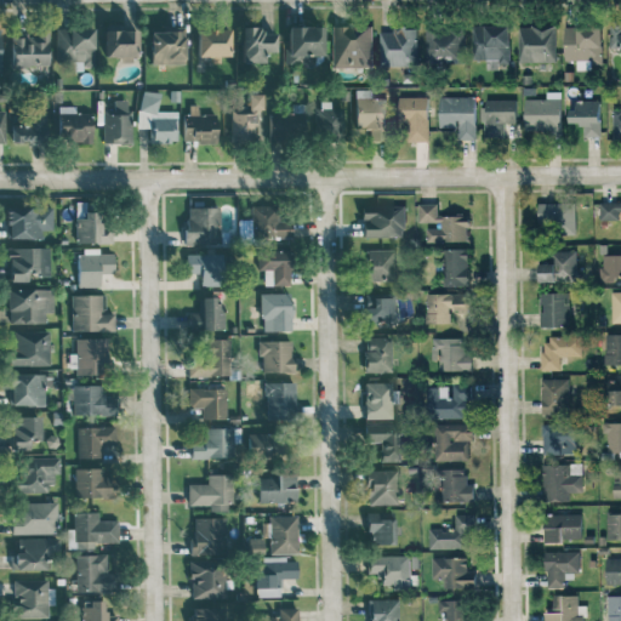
[(620,23),(610,24),(610,47),(620,47),(620,23)]
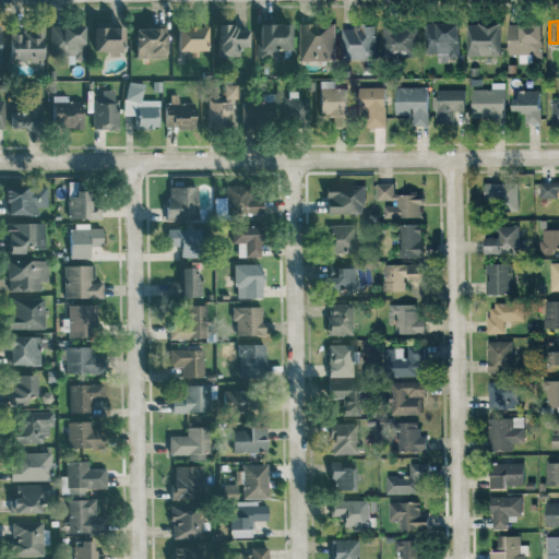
[(467,56),(501,55),(500,22),(466,23),(467,56)]
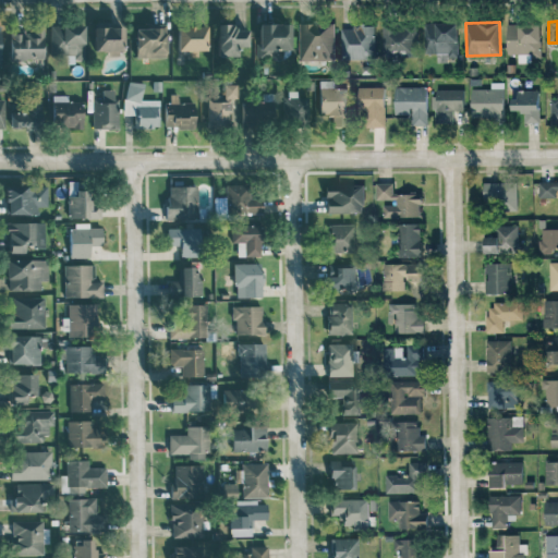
[(247,29),(234,29),(234,23),(216,24),(217,57),(237,56),(237,47),(249,47),(247,29)]
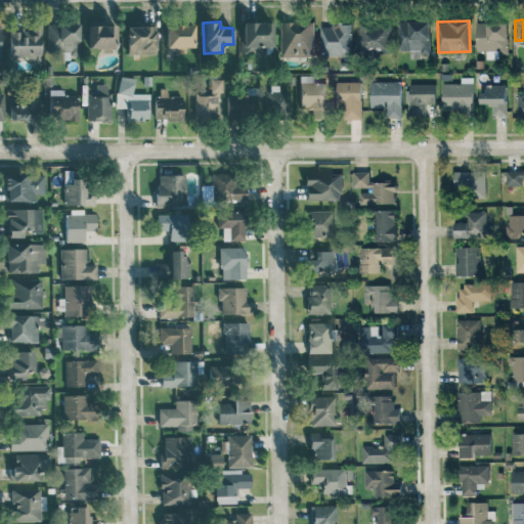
[(273,47),(272,22),(243,23),(243,54),(265,53),(265,47),(273,47)]
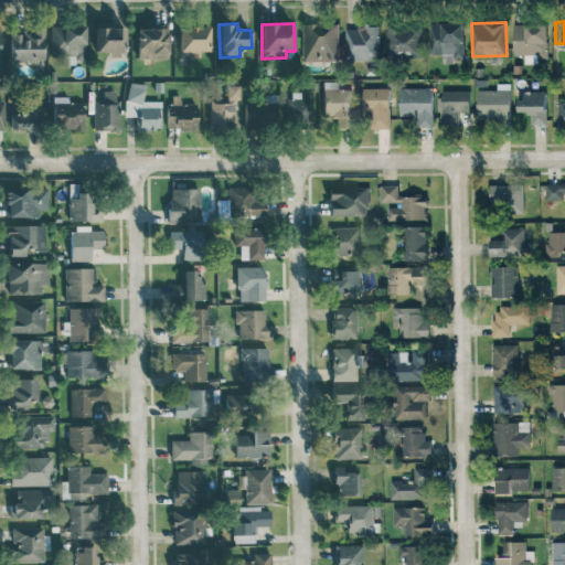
[(339,61),(339,23),(301,23),(301,61),(339,61)]
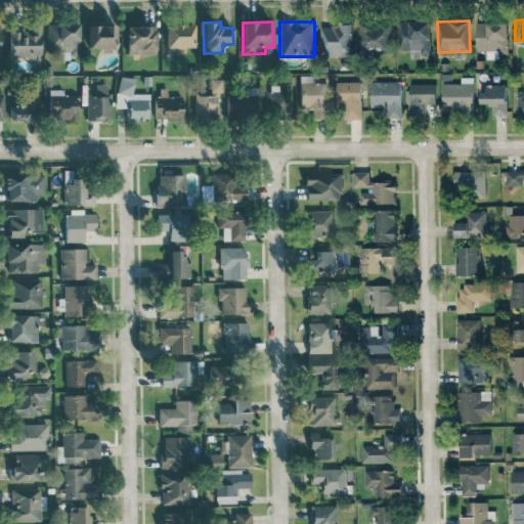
[(430,22),(399,22),(399,50),(413,50),(413,55),(431,55),(430,22)]
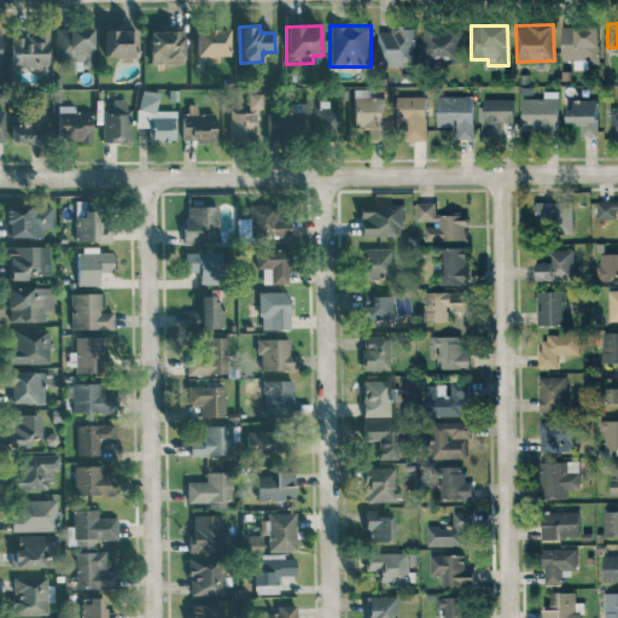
[(563,25),(563,59),(573,59),(575,66),(600,66),(600,25),(563,25)]
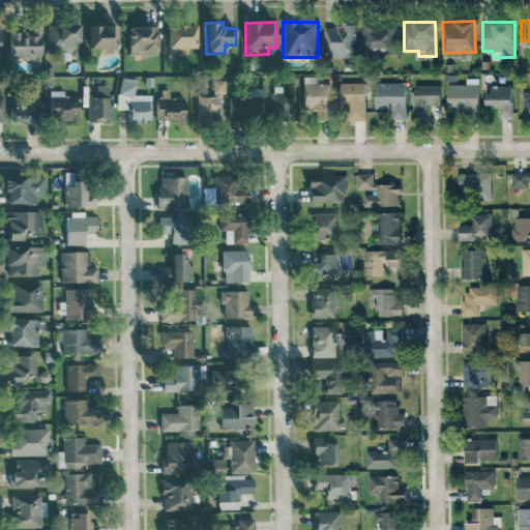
[(80,57),(80,23),(47,24),(48,51),(59,51),(60,57),(80,57)]
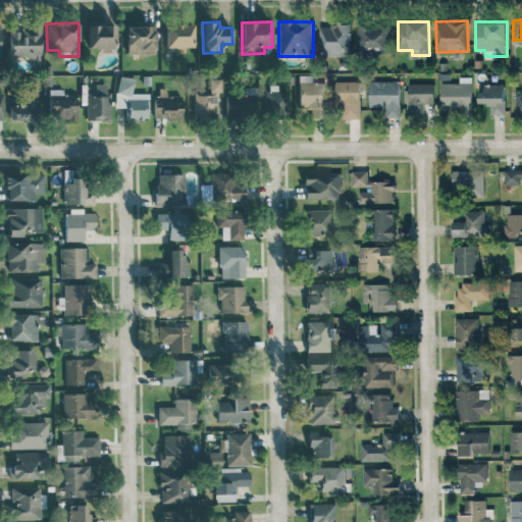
[(319,27),(320,55),(351,54),(351,22),(330,22),(330,25),(319,27)]
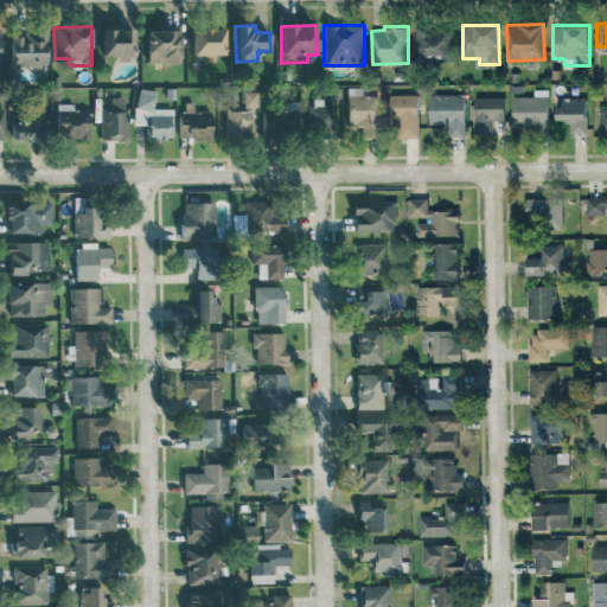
[(453,57),(453,27),(416,26),(416,57),(453,57)]
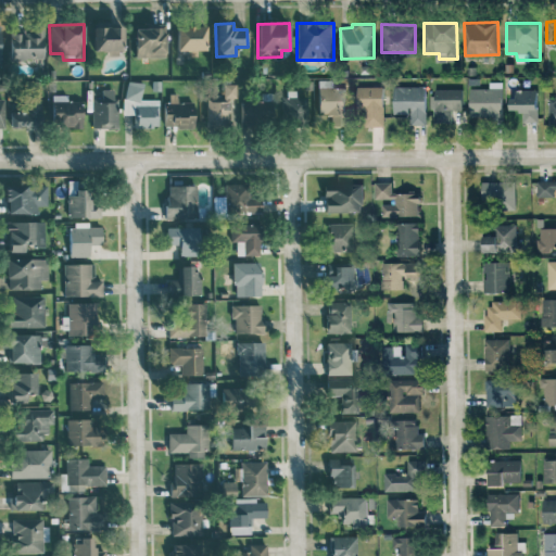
[(205,50),(206,25),(177,25),(176,50),(205,50)]
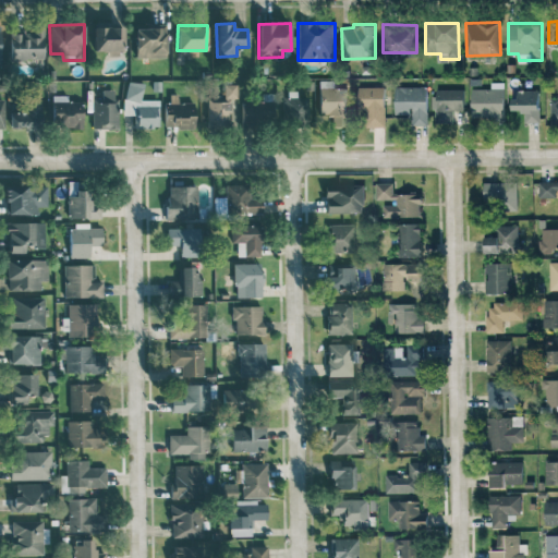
[(11,60),(44,60),(44,26),(32,26),(32,31),(10,31),(11,60)]
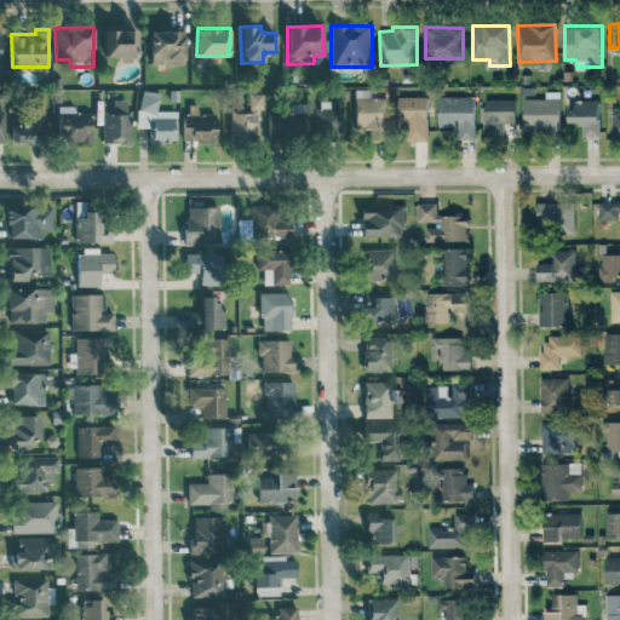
[(138,29),(104,29),(104,58),(132,59),(132,51),(138,51),(138,29)]
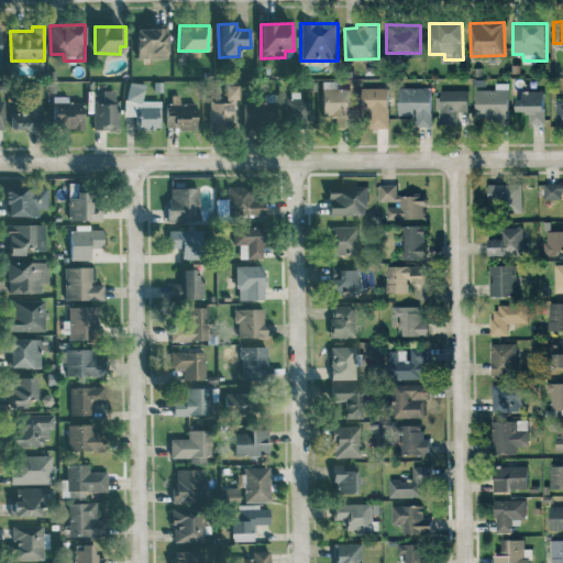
[(136,58),(166,57),(166,28),(136,28),(136,58)]
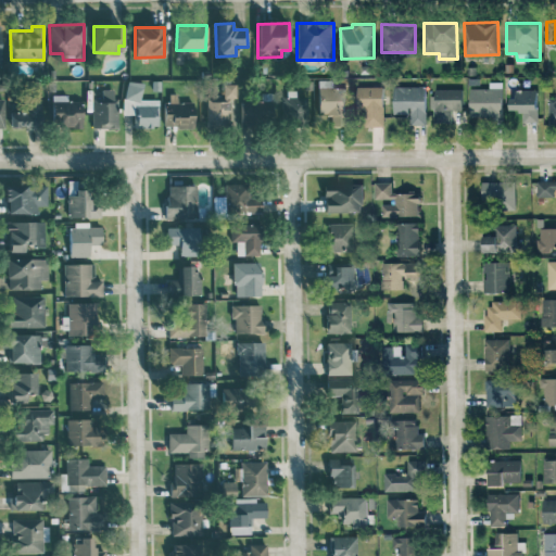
[(125,99),(141,101),(142,83),(127,80),(125,99)]
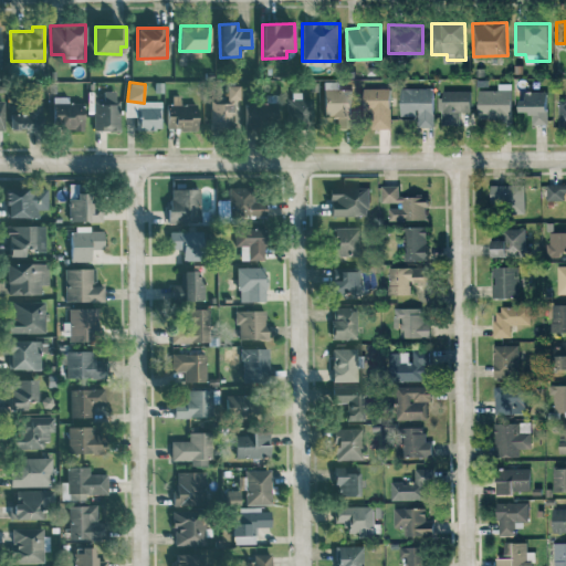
[(241,98),(240,85),(228,85),(228,100),(241,98)]
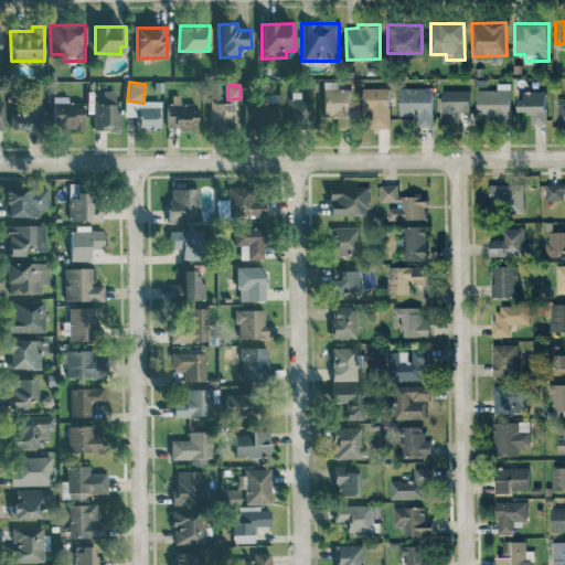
[(390,128),(391,88),(363,87),(363,110),(371,110),(371,128),(390,128)]
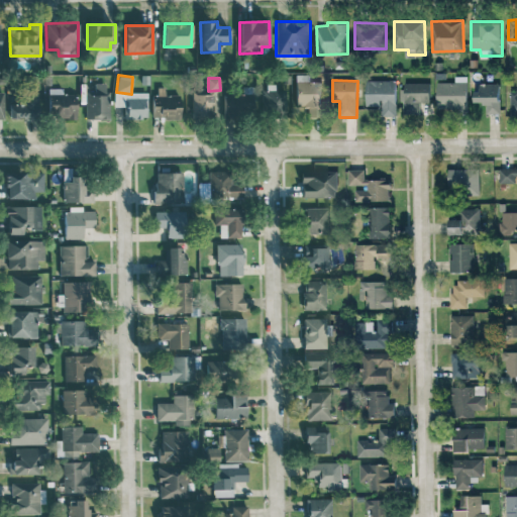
[(366,105),(382,105),(382,116),(397,115),(396,80),(366,81),(366,105)]
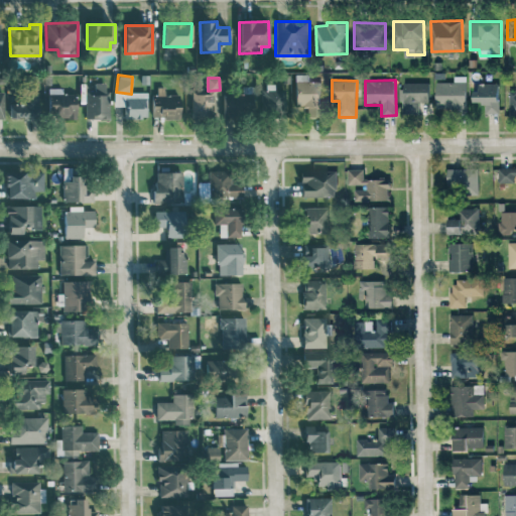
[(419,114),(419,102),(429,102),(429,83),(401,82),(400,99),(403,100),(402,113),(419,114)]
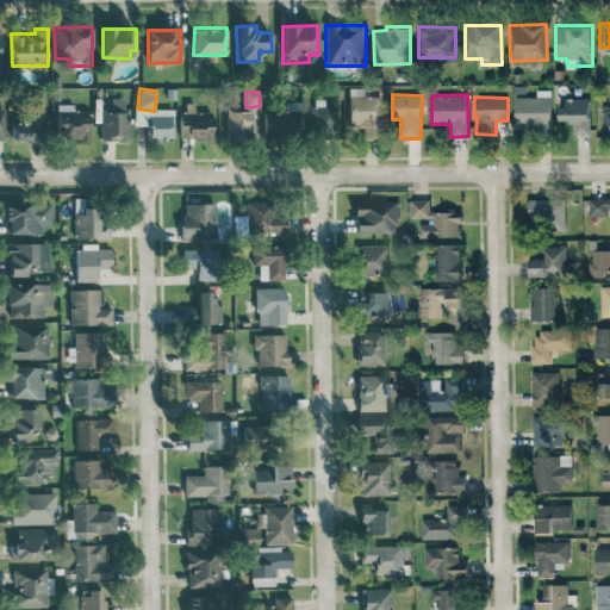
[(515,97),(515,129),(552,129),(552,97),(515,97)]
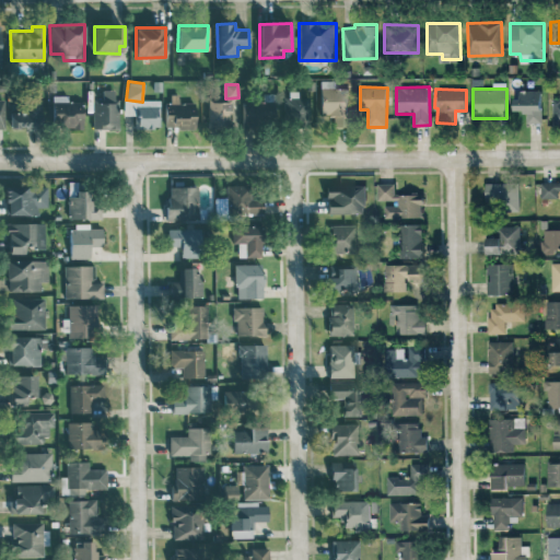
[(118,128),(117,90),(102,90),(102,98),(93,100),(93,129),(118,128)]
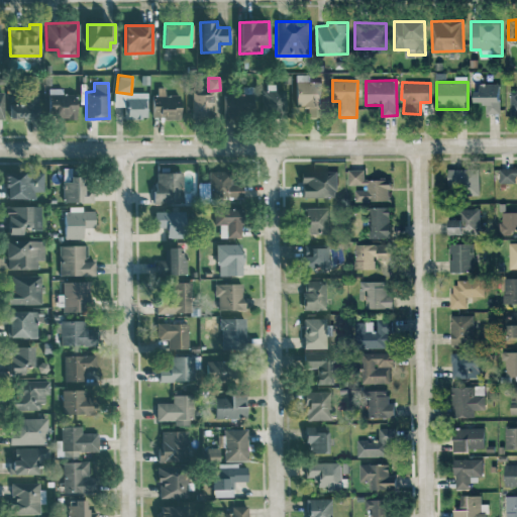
[(500,83),(475,84),(475,105),(486,104),(486,114),(501,114),(500,83)]
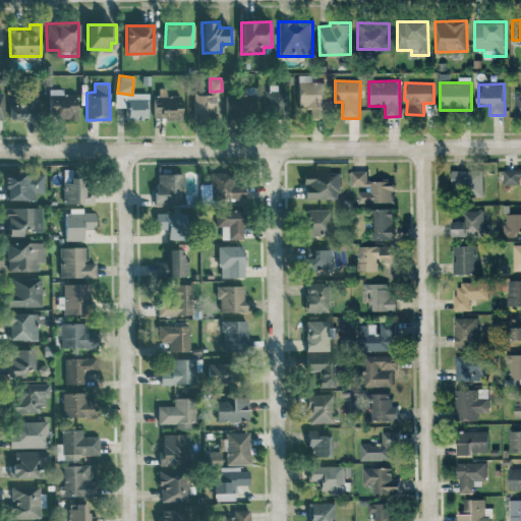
[(167,96),(166,89),(155,89),(156,120),(182,119),(181,96),(167,96)]
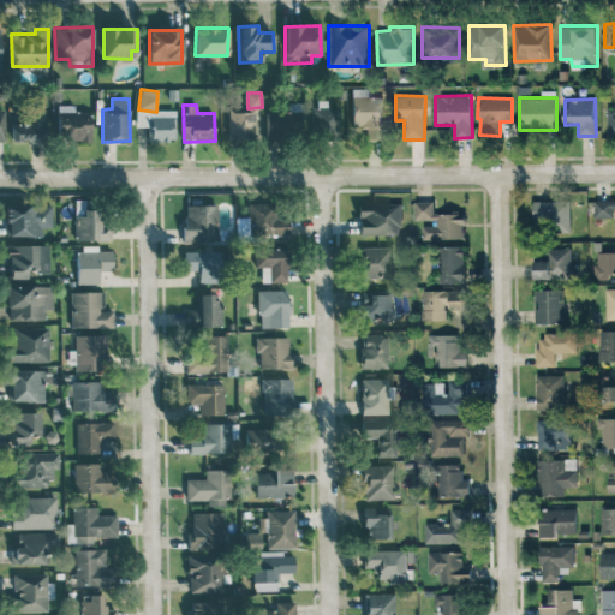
[(312,107),(314,137),(341,136),(340,107),(312,107)]
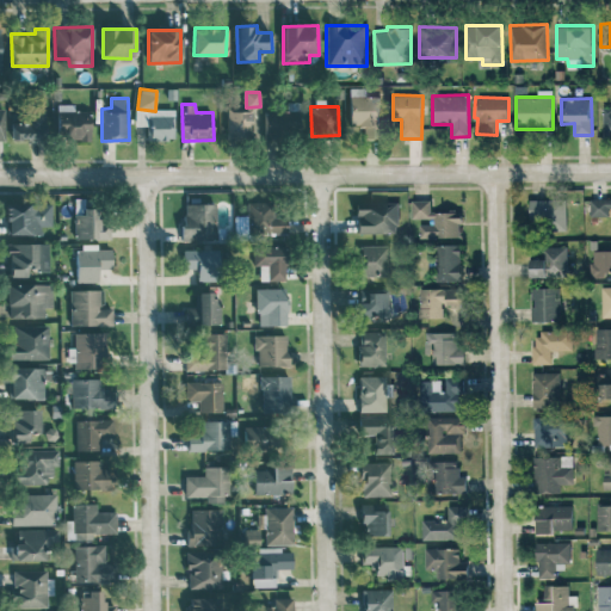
[(25,118),(12,117),(11,140),(45,141),(47,110),(25,110),(25,118)]
